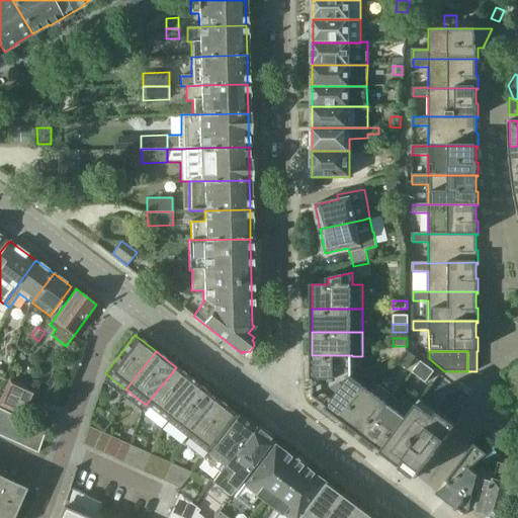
[(416,357),(410,353),(402,364),(408,369),(416,357)]
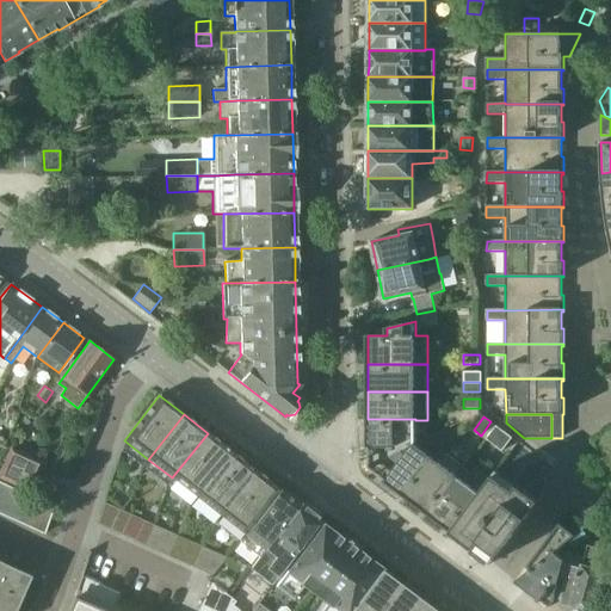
[(368,419),(368,446),(368,448),(370,448),(370,466),(371,467),(415,445),(415,420),(415,419),(368,419)]
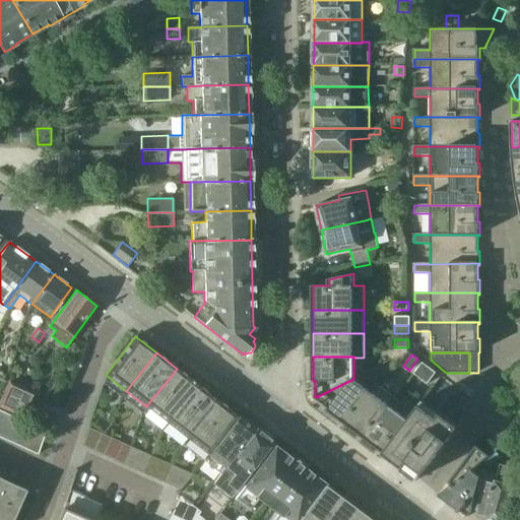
[(430,368),(423,363),(414,374),(421,379),(430,368)]
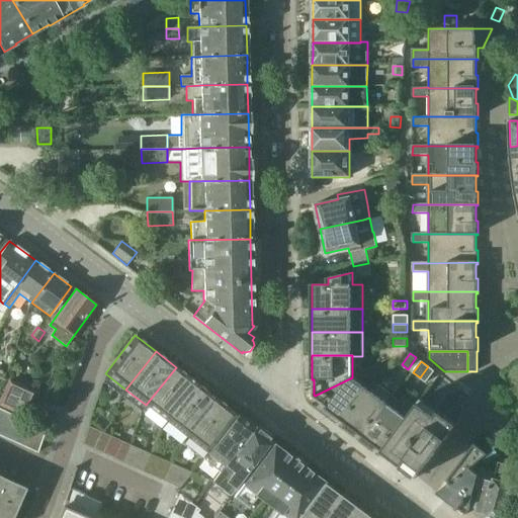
[(426,382),(435,371),(428,366),(420,377),(426,382)]
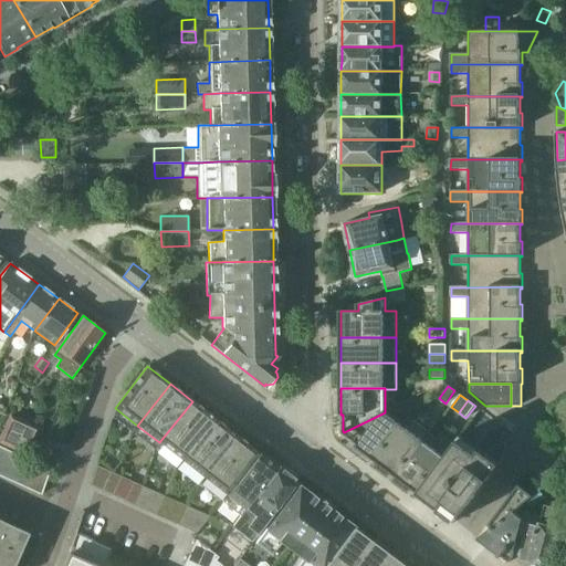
[(192,401),(159,442),(181,460),(215,418),(192,401)]
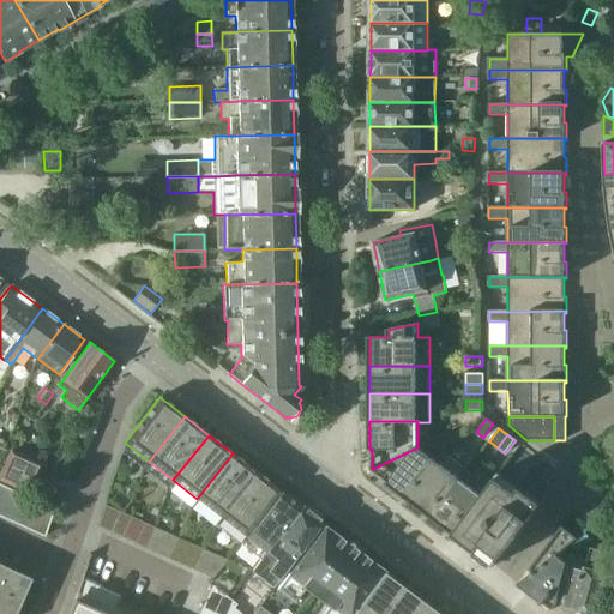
[(417,447),(373,469),(373,471),(389,482),(386,485),(410,501),(439,463),(437,462),(417,447)]
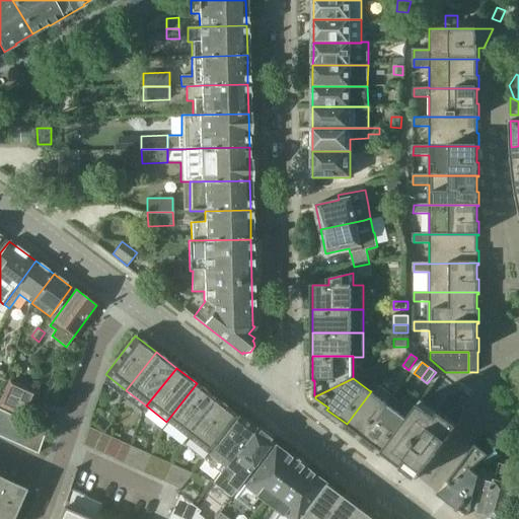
[(0,405),(24,418),(35,393),(9,381),(0,400),(0,405)]
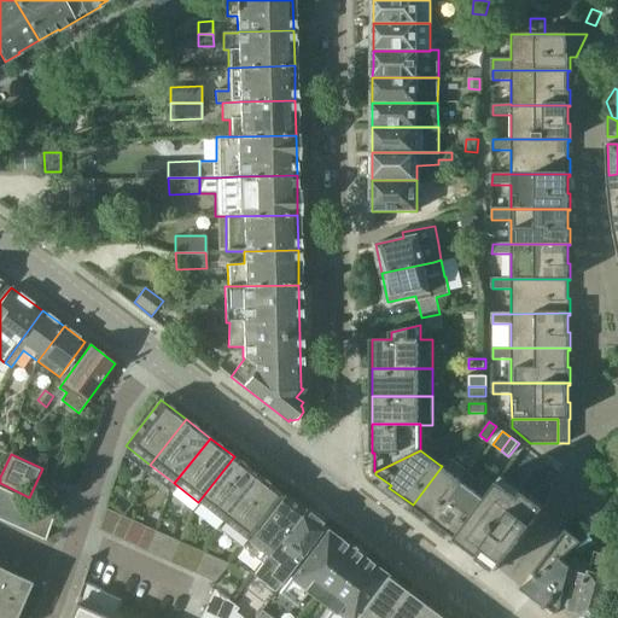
[(442,466),(413,505),(435,522),(464,483),(465,484),(472,474),(448,455),(439,465),(442,466)]
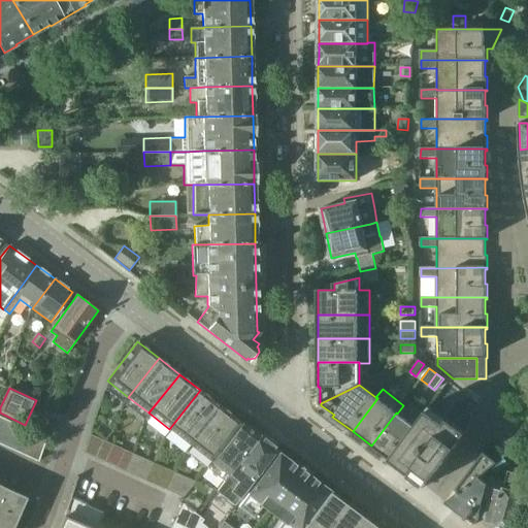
[(200,390),(169,429),(190,444),(220,406),(200,390)]
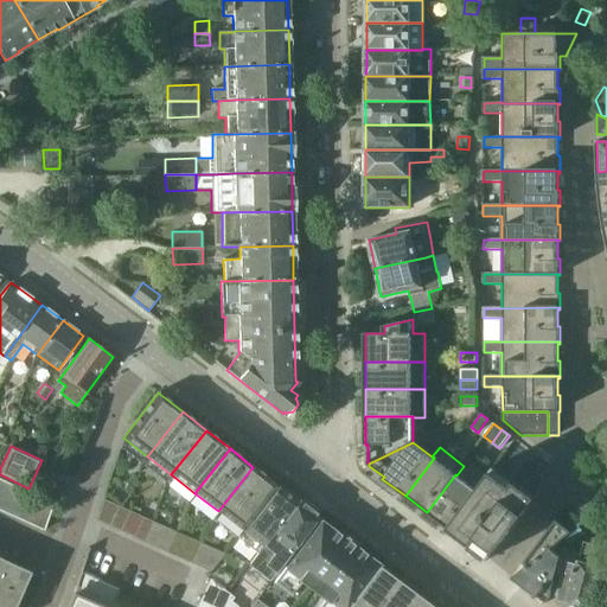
[(253,467),(218,511),(243,531),(278,486),(253,467)]
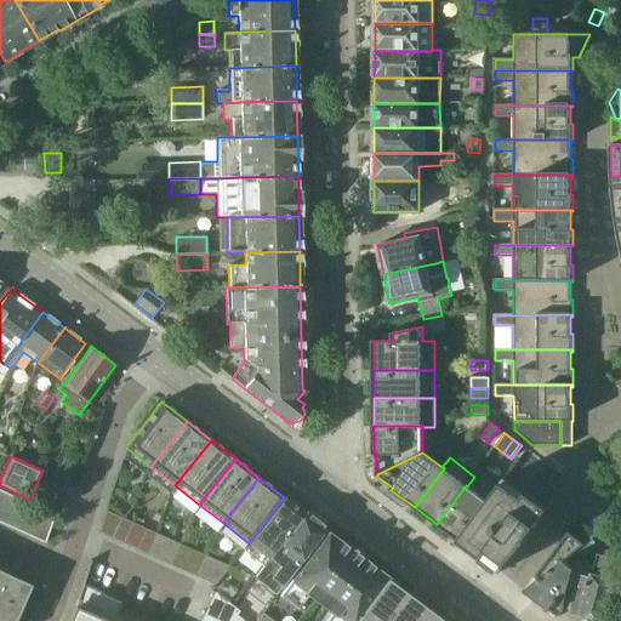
[(548,510),(528,494),(506,478),(488,502),(489,503),(460,542),(483,559),(480,562),(496,574),(499,571),(501,573),(548,510)]
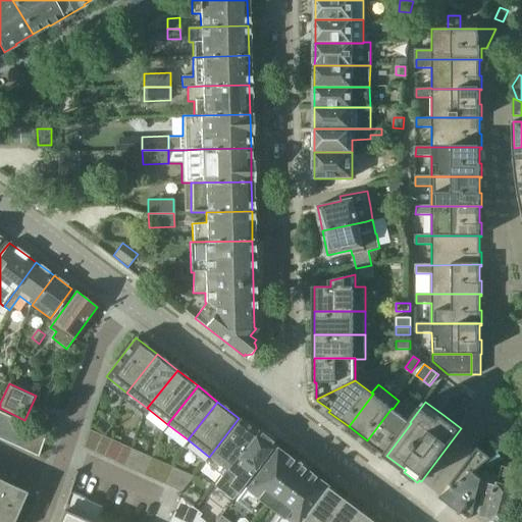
[(392,408),(367,440),(386,456),(411,423),(410,422),(393,409),(392,408)]
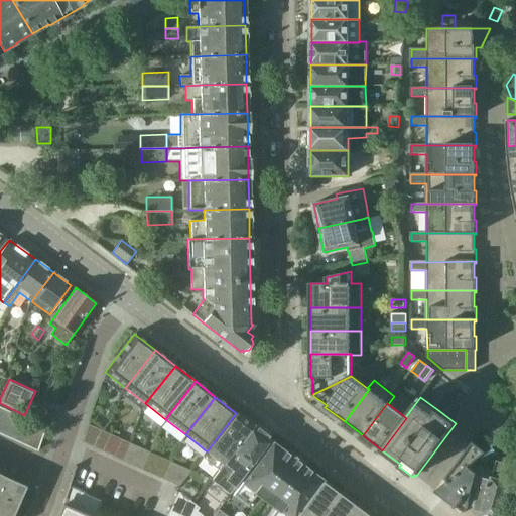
[(0,430),(9,412),(0,407),(0,430)]
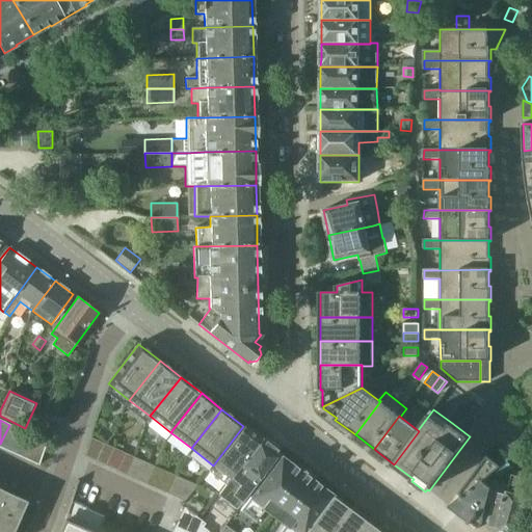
[(9,425),(0,444),(0,447),(11,452),(21,430),(9,425)]
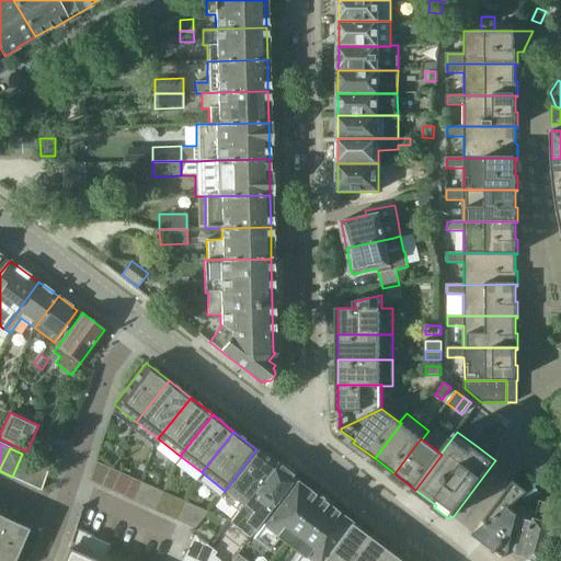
[(225,491),(219,497),(238,512),(275,464),(272,461),(272,458),(267,455),(264,455),(256,449),(225,491)]
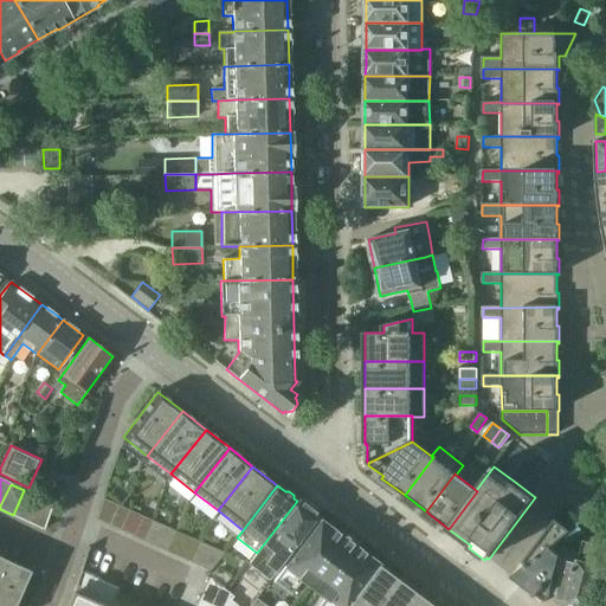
[(24,490),(13,515),(26,522),(38,496),(24,490)]
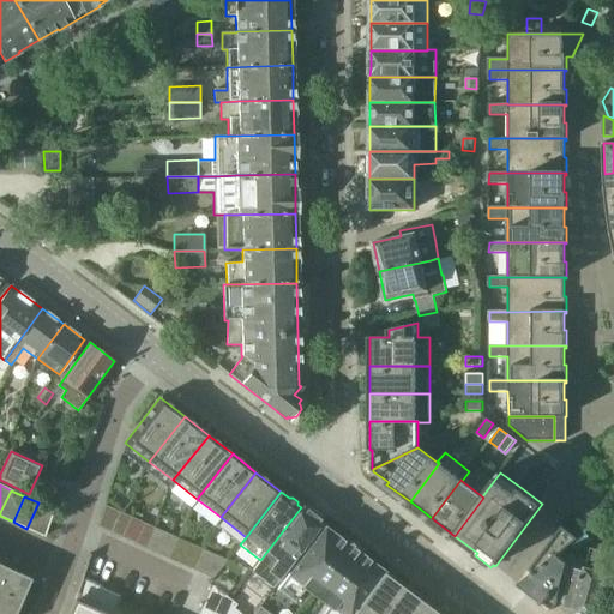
[(54,510),(38,503),(26,529),(44,536),(54,510)]
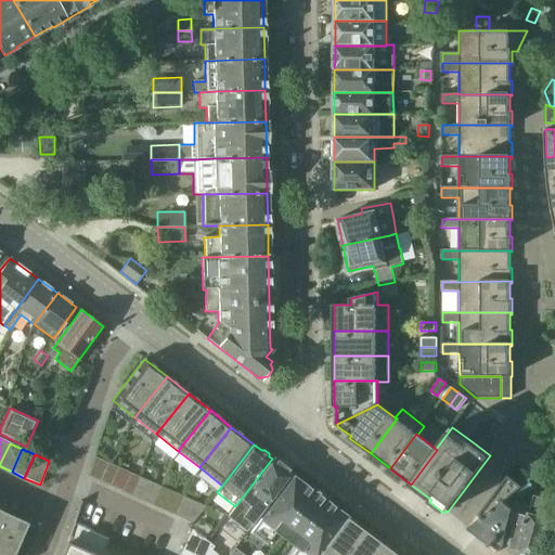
[(235,506),(229,516),(246,530),(291,473),(272,459),(235,506)]
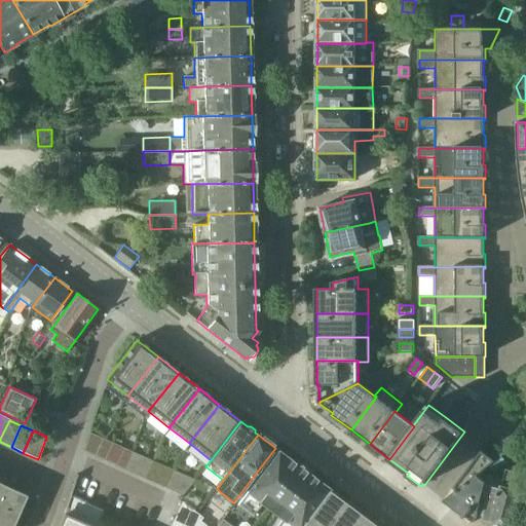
[(105,460),(113,443),(103,439),(95,456),(105,460)]
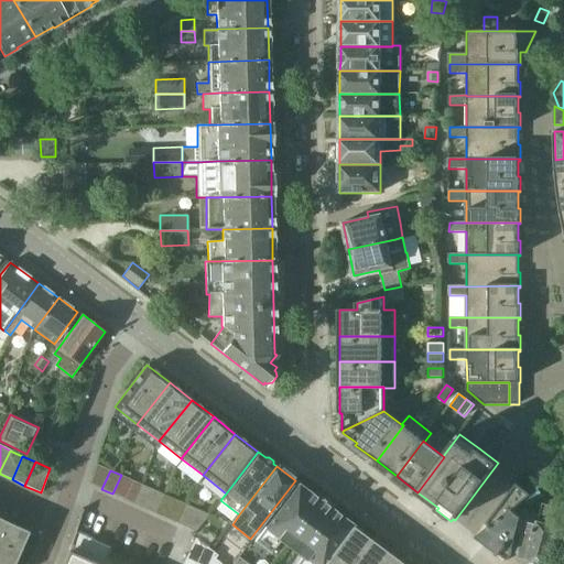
[(134,503),(143,485),(132,480),(125,499),(134,503)]
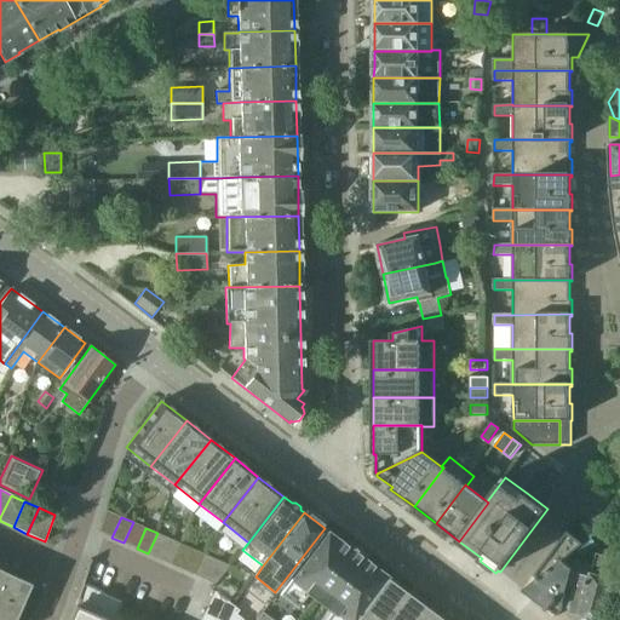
[(291,581),(280,596),(298,609),(309,593),(332,612),(326,619),(354,619),(386,579),(386,578),(361,558),(362,557),(352,550),(352,551),(327,533),(291,580),(291,581)]
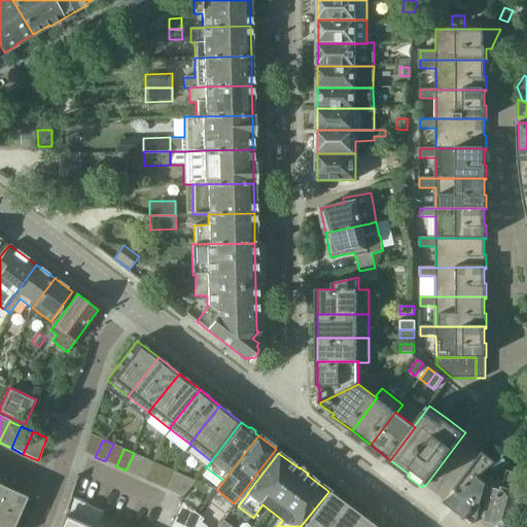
[(483,478),(486,475),(483,471),(495,463),(482,453),(454,490),(456,493),(445,502),(464,517),(464,518),(466,519),(467,518),(476,523),(478,520),(482,503),(488,482),(483,478)]
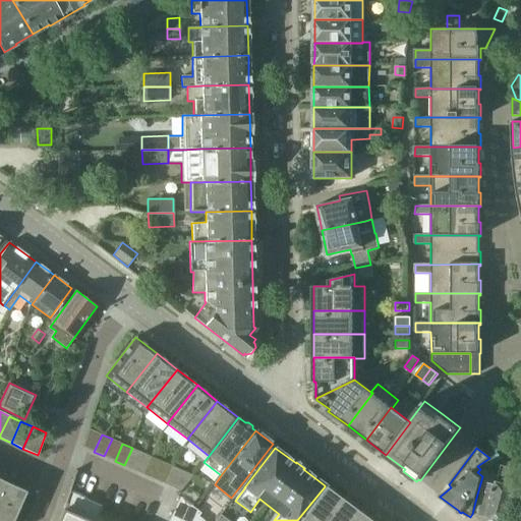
[(145,474),(152,457),(142,453),(134,470),(145,474)]
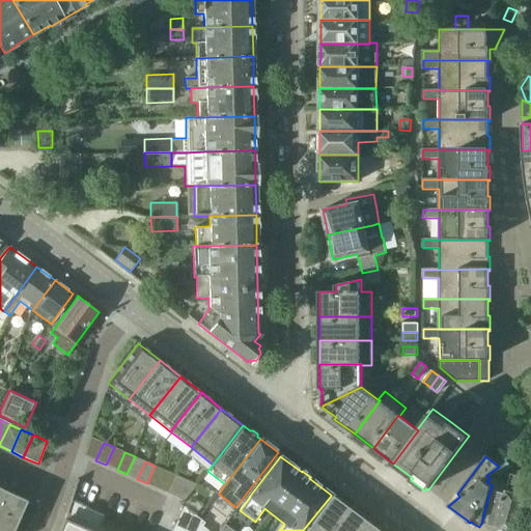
[(167,493),(175,475),(166,471),(158,488),(167,493)]
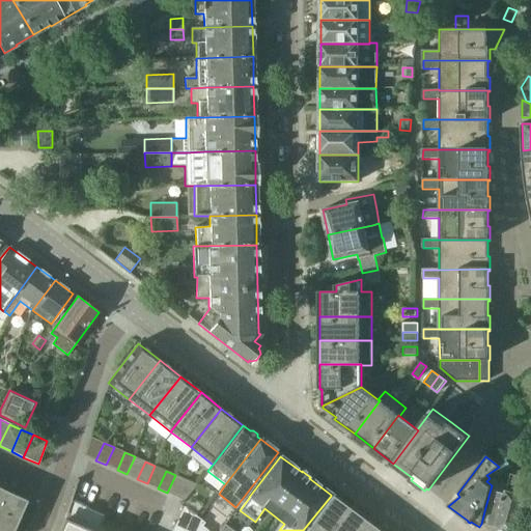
[(508,483),(496,480),(490,478),(486,481),(492,485),(485,507),(490,508),(486,521),(490,522),(490,525),(497,526),(497,527),(498,527),(499,530),(515,530),(530,478),(511,474),(508,483)]
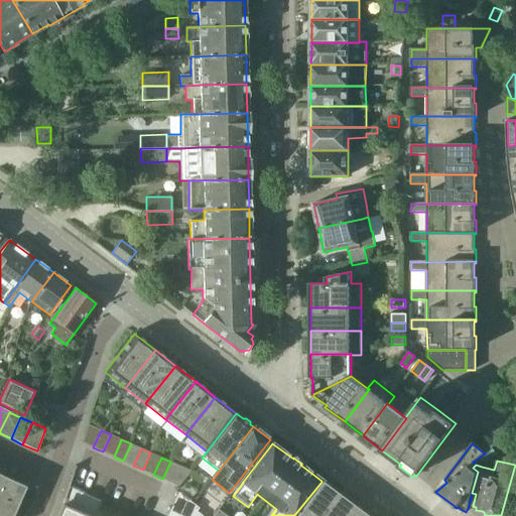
[(56,515),(96,515),(103,500),(70,485),(77,466),(75,466),(62,504),(56,515)]
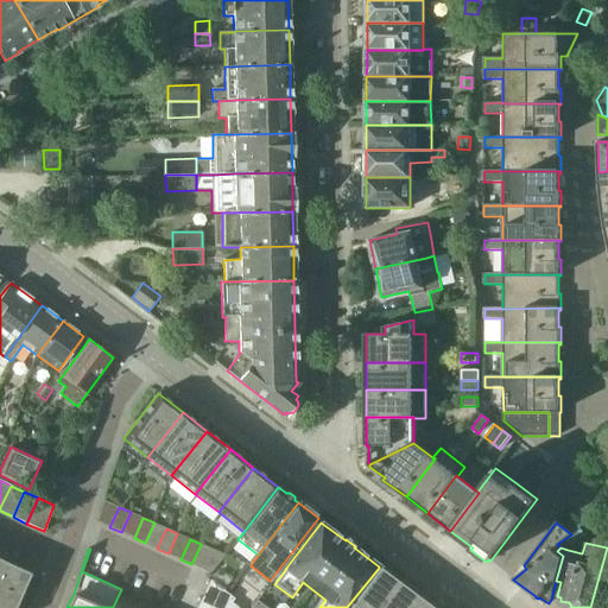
[(211,572),(226,555),(214,550),(204,570),(211,572)]
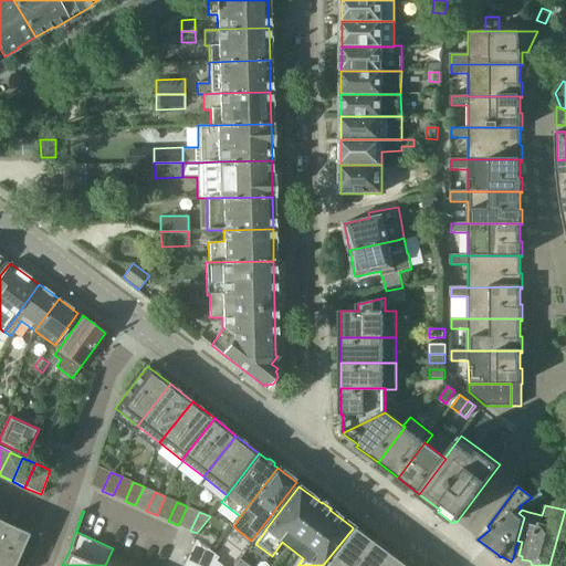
[(0,534),(0,565),(12,565),(28,533),(6,523),(0,534)]
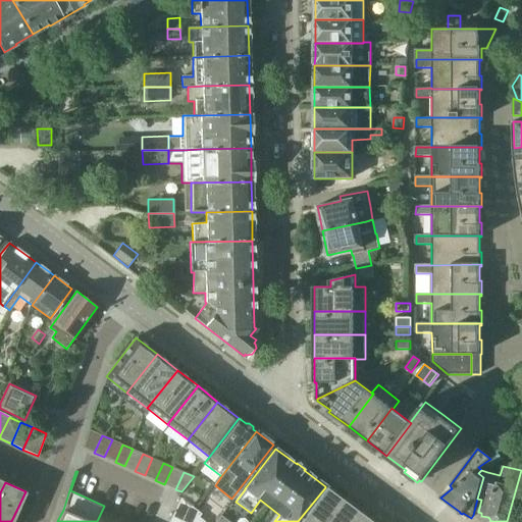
[(325,487),(298,521),(323,521),(342,500),(325,487)]
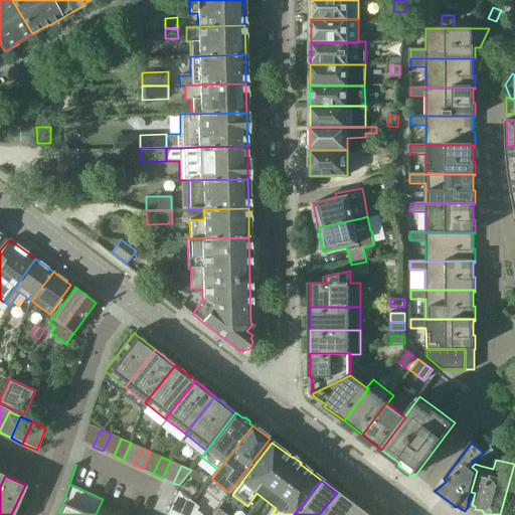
[(198,507),(194,504),(178,492),(169,511),(177,514),(192,514),(196,510),(198,507)]
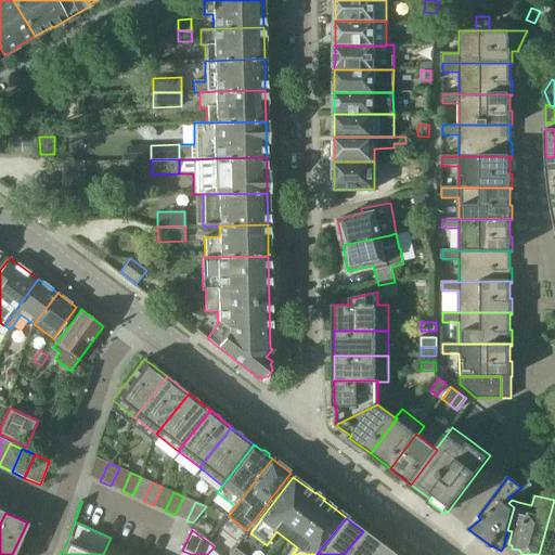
[(344,554),(371,554),(381,544),(363,531),(344,554)]
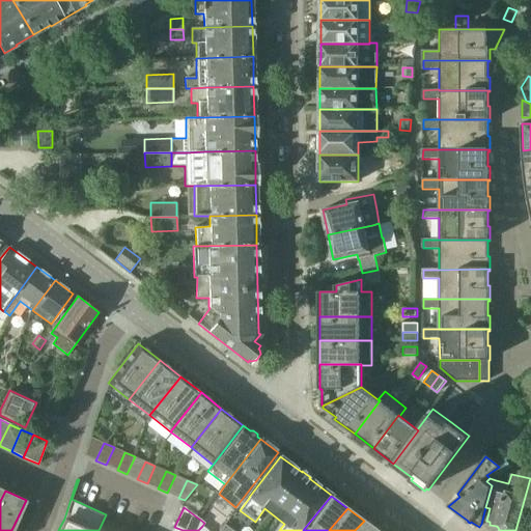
[(355,530),(378,530),(364,521),(355,530)]
